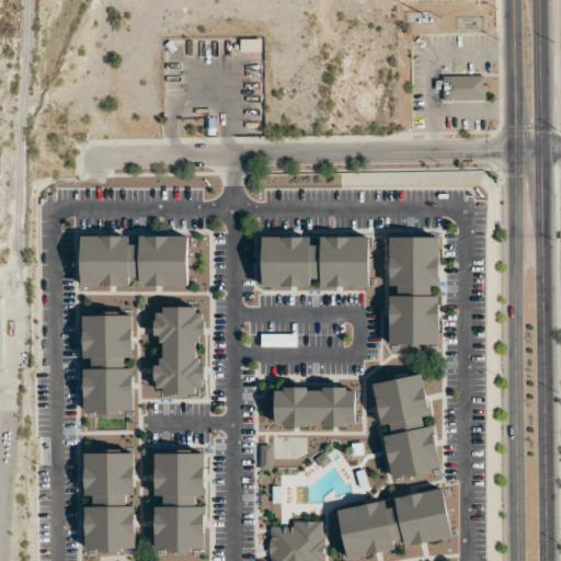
[(262,38),(241,38),(241,50),(262,50),(262,38)]
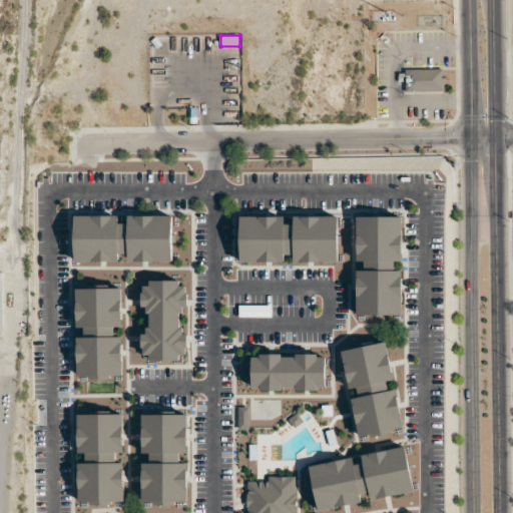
[(443,90),(442,68),(398,69),(399,81),(405,81),(405,91),(443,90)]
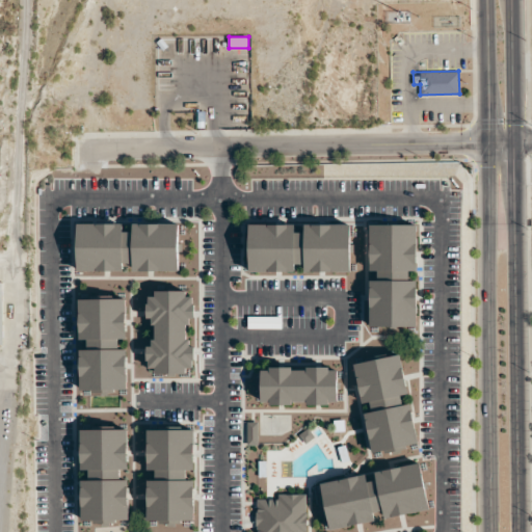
[(78,270),(124,271),(124,264),(133,264),(133,271),(179,271),(179,223),(134,223),(134,232),(123,232),(123,223),(78,223),(78,270)]
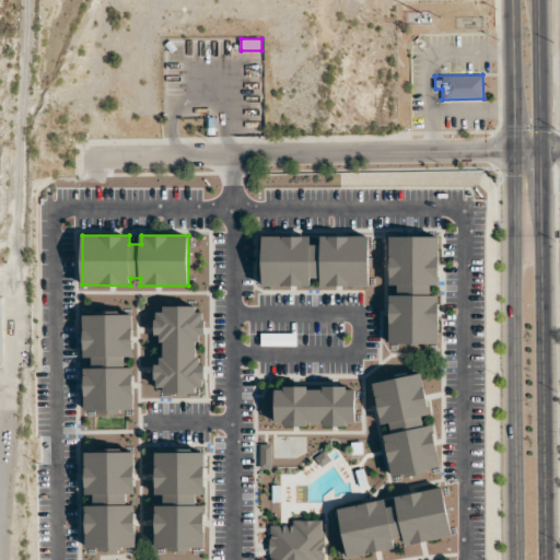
[(311,286),(311,277),(322,277),(322,286),(370,286),(369,235),(261,236),(263,286),(311,286)]
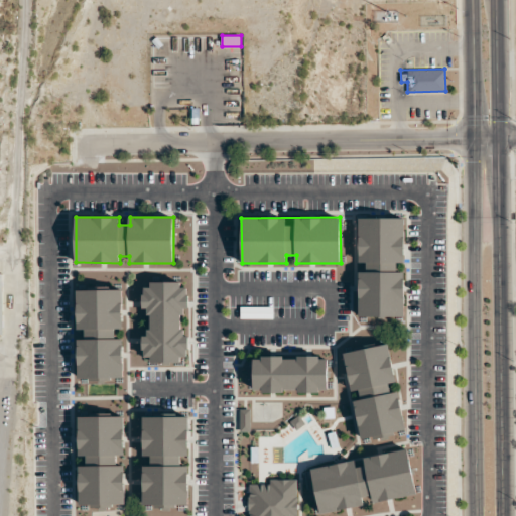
[(358,316),(404,316),(404,271),(396,271),(396,262),(404,262),(404,218),(359,217),(358,262),(366,262),(366,271),(358,271),(358,316)]
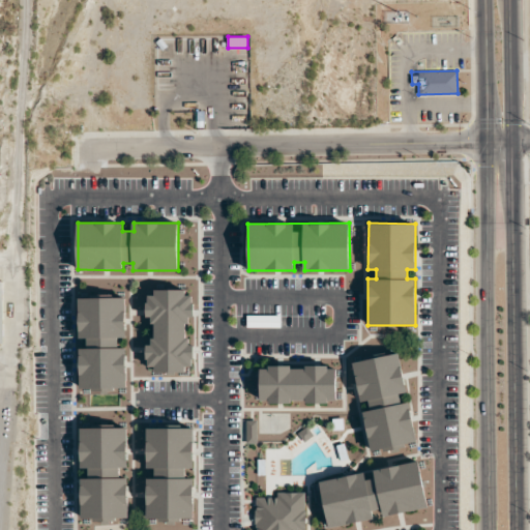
[(146,291),(147,317),(153,317),(153,345),(146,345),(147,371),(195,370),(194,343),(187,344),(186,317),(194,316),(193,291),(146,291)]
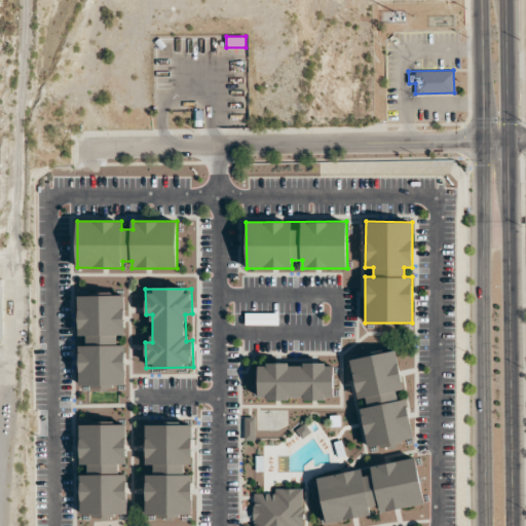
[(78,296),(78,336),(85,335),(85,345),(79,345),(79,385),(90,385),(90,388),(125,387),(125,344),(118,344),(117,335),(125,335),(124,295),(78,296)]
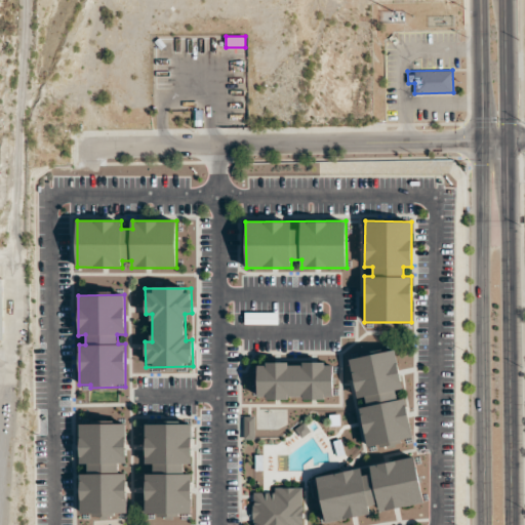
[(350,358),(358,403),(359,402),(366,446),(379,444),(379,445),(412,439),(405,398),(397,400),(395,390),(403,389),(396,350),(350,358)]
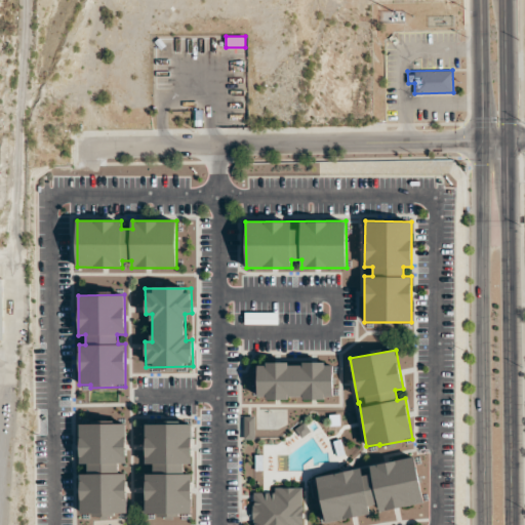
[(257,365),(257,398),(333,398),(333,363),(266,362),(266,365),(257,365)]
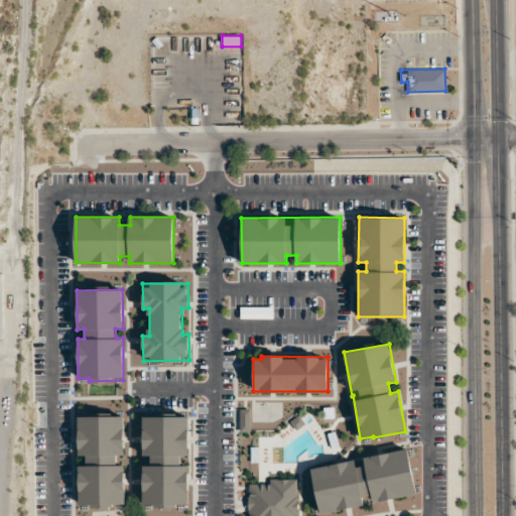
[(250,431),(250,409),(239,409),(240,431),(250,431)]
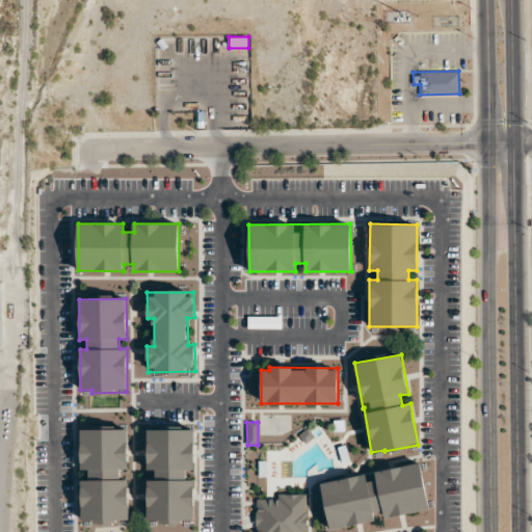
[(80,429),(81,470),(88,469),(89,480),(81,480),(82,521),(129,521),(129,479),(121,479),(120,469),(128,469),(128,428),(80,429)]
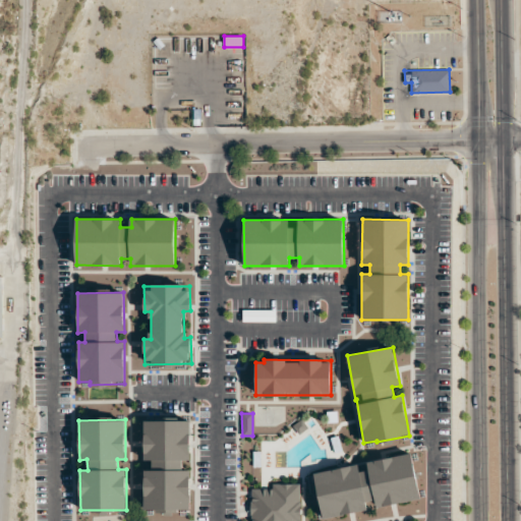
[(190,420),(145,420),(145,460),(152,460),(153,470),(145,470),(145,511),(190,510),(190,470),(183,470),(182,460),(190,460),(190,420)]
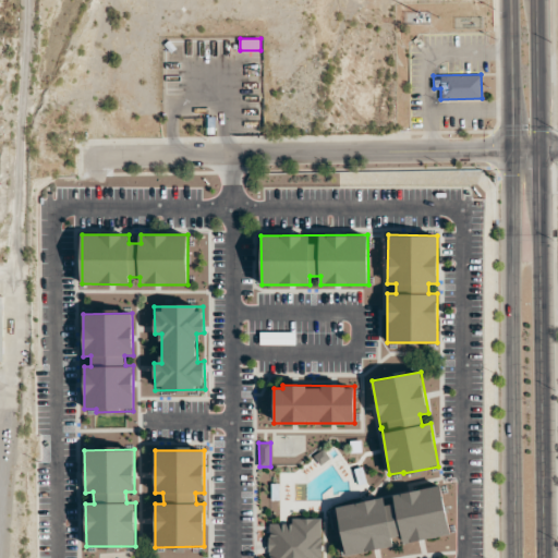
[(384,497),(337,506),(346,555),(398,545),(398,544),(450,534),(441,485),(393,494),(395,504),(385,506),(384,497)]
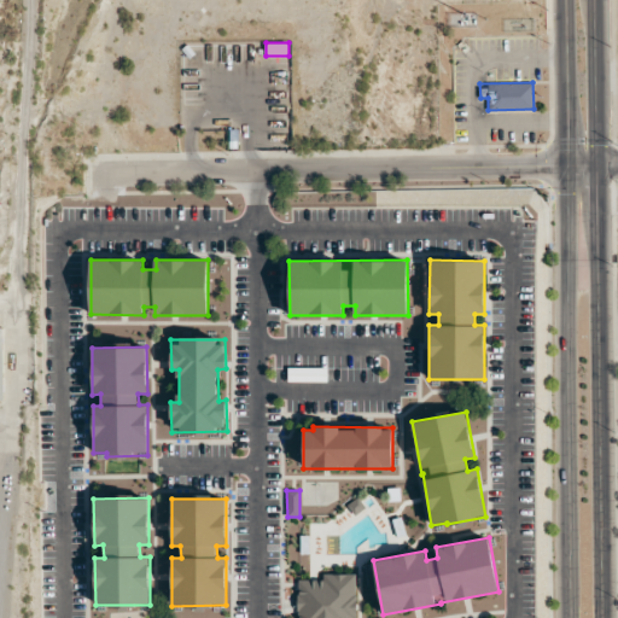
[(297,579),(298,616),(299,616),(299,617),(356,617),(355,572),(322,575),(322,579),(297,579)]
